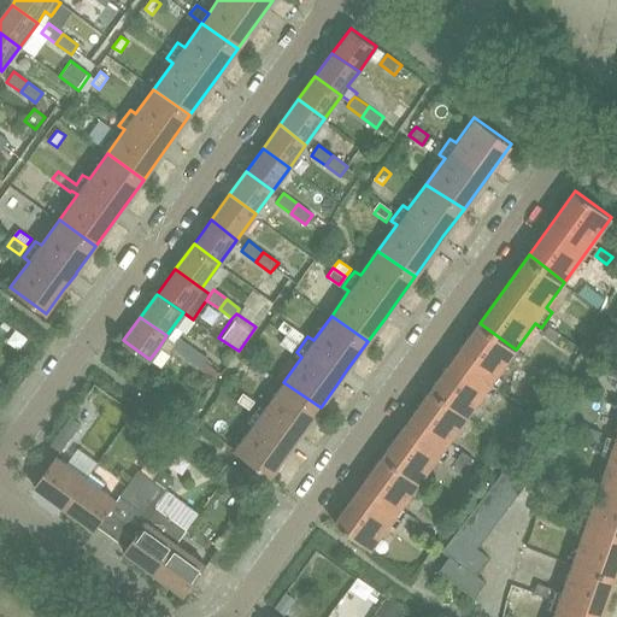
[(516,350),(480,323),(433,388),(468,415),(486,389),(493,394),(504,378),(498,374),(516,350)]
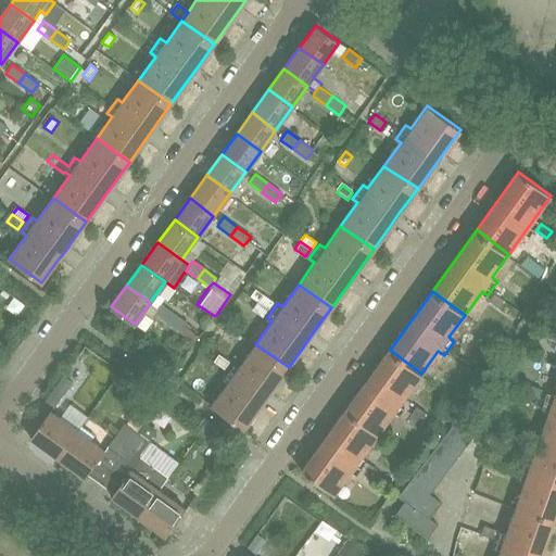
[(269,308),(274,301),(264,293),(258,301),(269,308)]
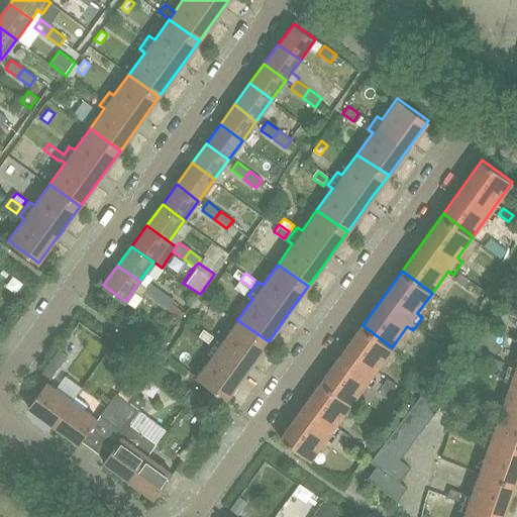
[(460,273),(455,279),(466,286),(470,280),(460,273)]
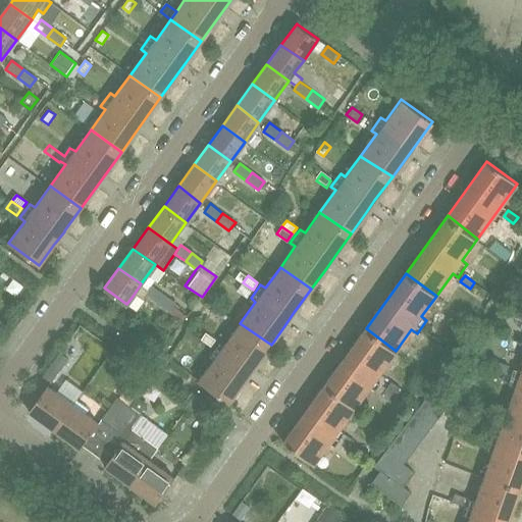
[(253,290),(243,282),(238,289),(248,296),(253,290)]
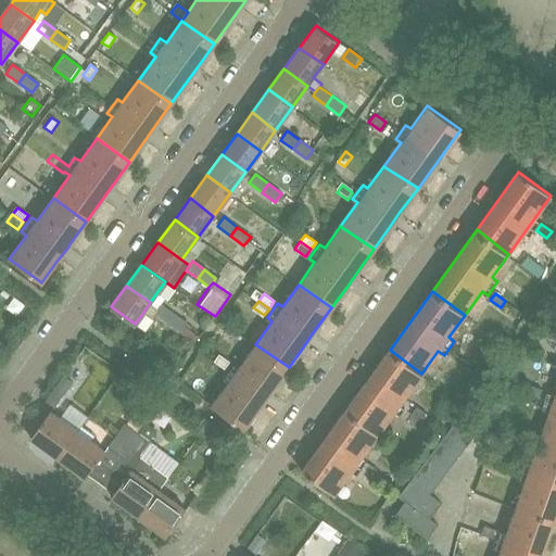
[(155,314),(167,321),(174,313),(162,304),(159,308),(155,314)]
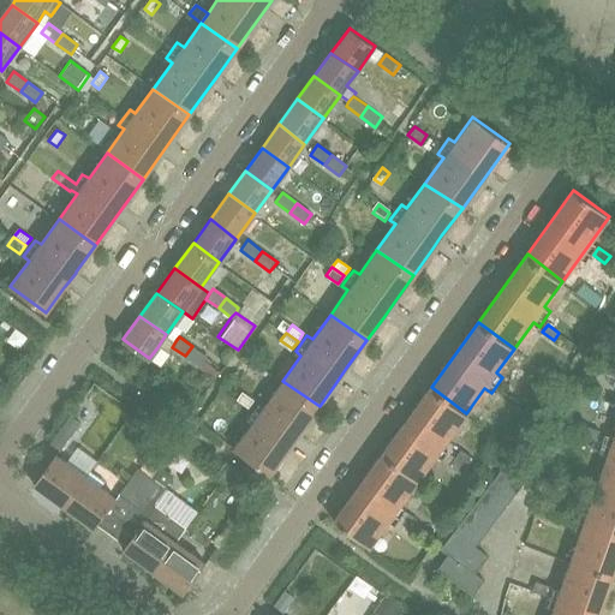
[(192,346),(185,356),(197,365),(202,359),(204,354),(192,346)]
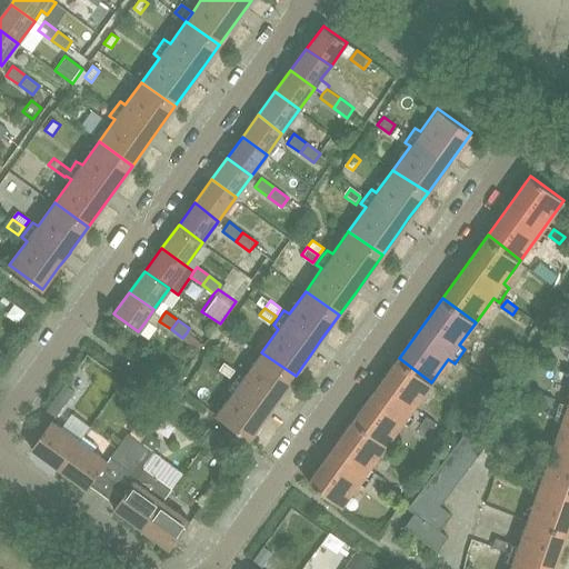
[(233,390),(217,413),(250,438),(267,415),(277,400),(296,376),(261,352),(245,376),(239,371),(235,379),(229,387),(233,390)]
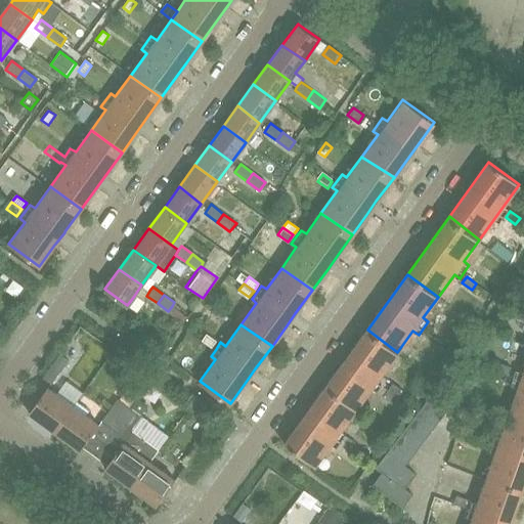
[(326,386),(356,408),(373,387),(378,390),(388,377),(382,373),(397,352),(367,330),(326,386)]
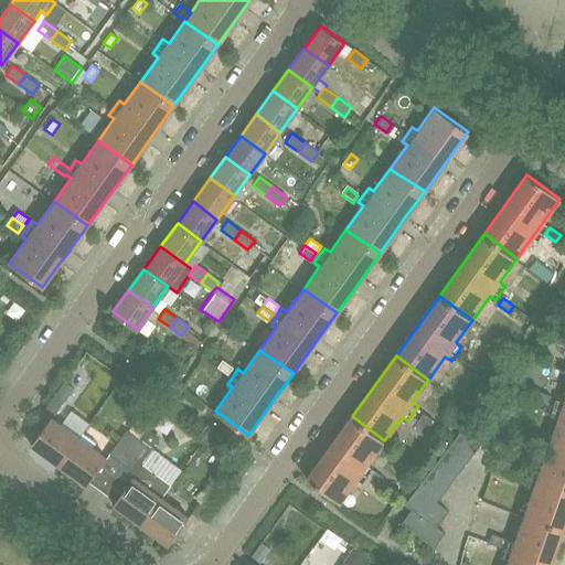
[(224,359),(219,366),(230,374),(234,366),(224,359)]
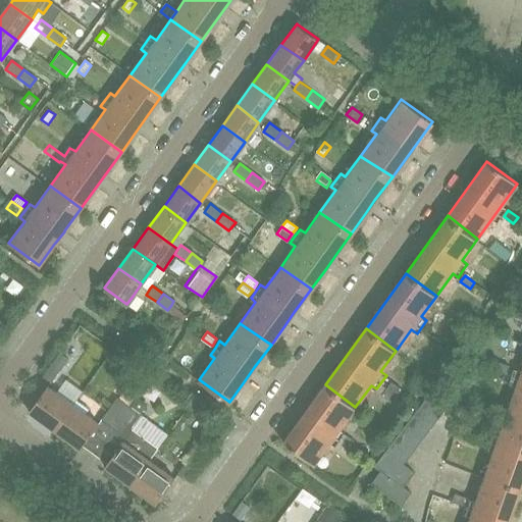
[(68,358),(60,352),(43,375),(51,381),(68,358)]
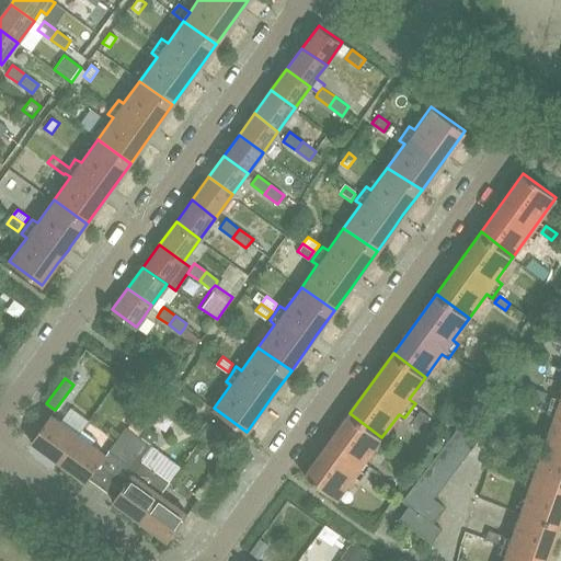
[(531,397),(544,401),(547,392),(534,388),(531,397)]
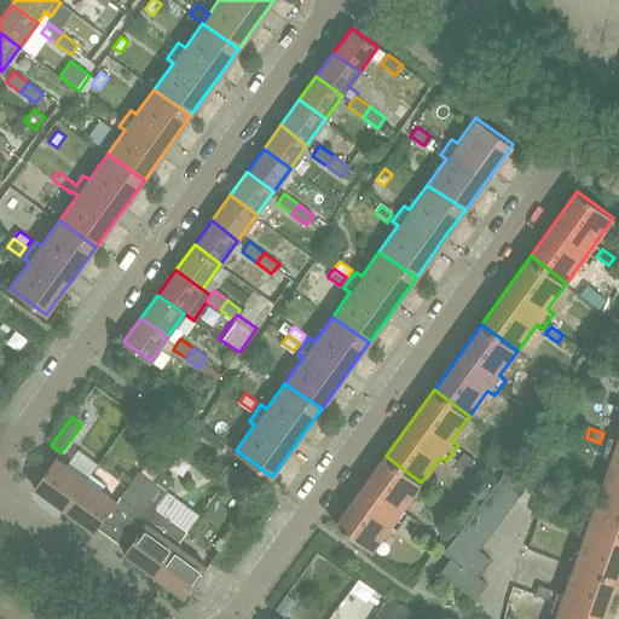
[(618,495),(618,439),(612,437),(606,455),(613,457),(601,489),(618,495)]
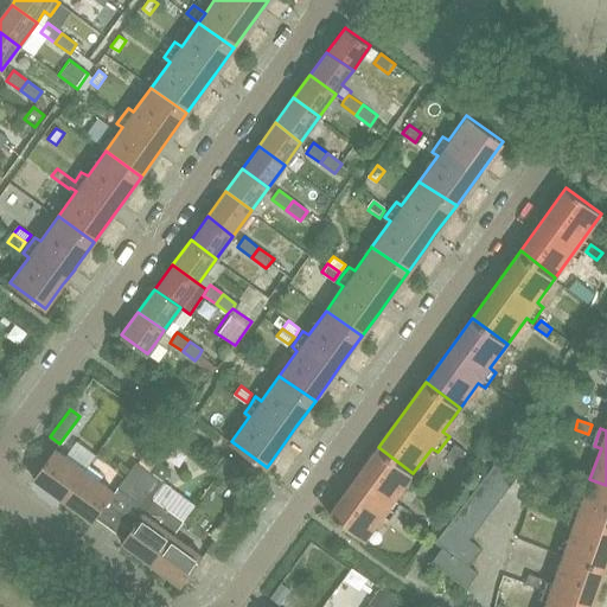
[(457,441),(451,449),(462,458),(468,449),(457,441)]
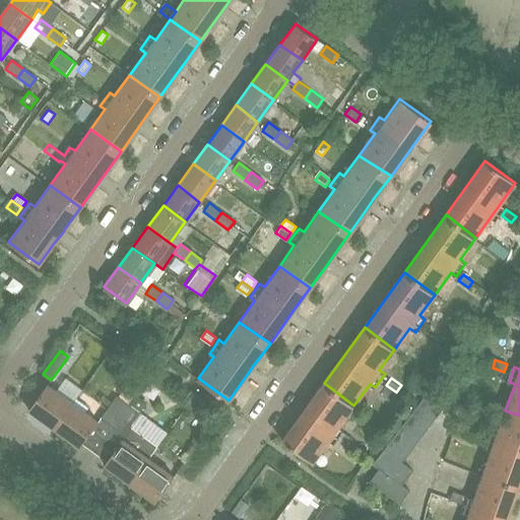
[(324,383),(282,440),(313,462),(329,440),(334,443),(337,439),(342,432),(343,430),(338,427),(353,405),(324,383)]
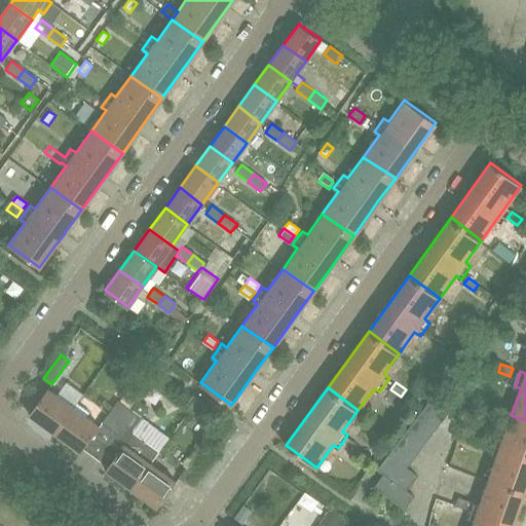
[(55,433),(74,407),(48,388),(30,414),(55,433)]
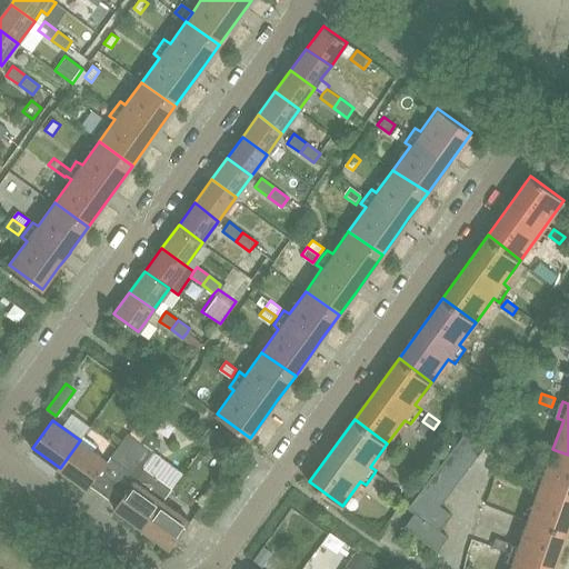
[(433,429),(422,421),(417,429),(428,437),(433,429)]
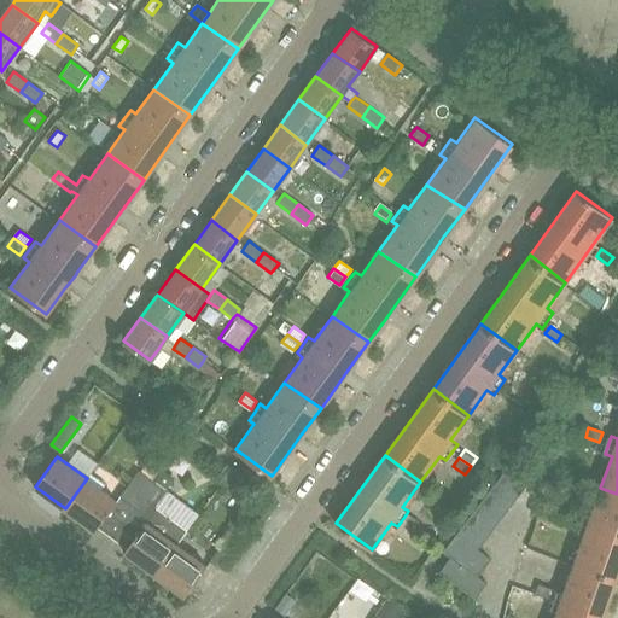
[(227,461),(217,473),(240,490),(249,478),(227,461)]
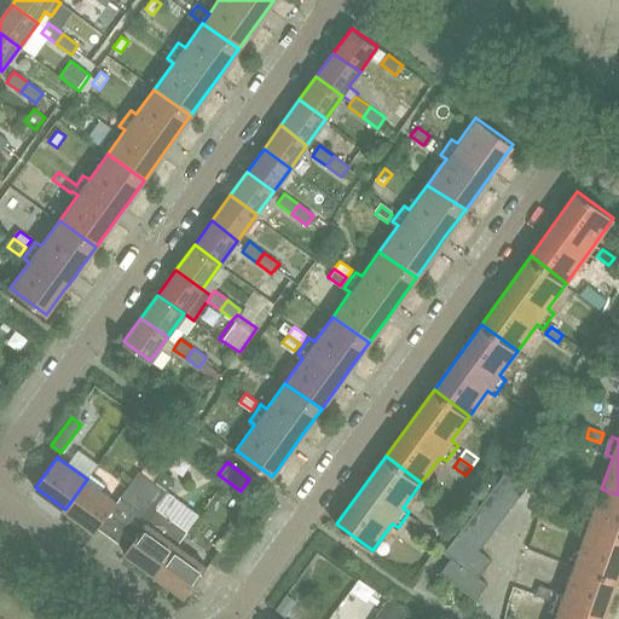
[(137,507),(151,482),(138,473),(121,496),(137,507)]
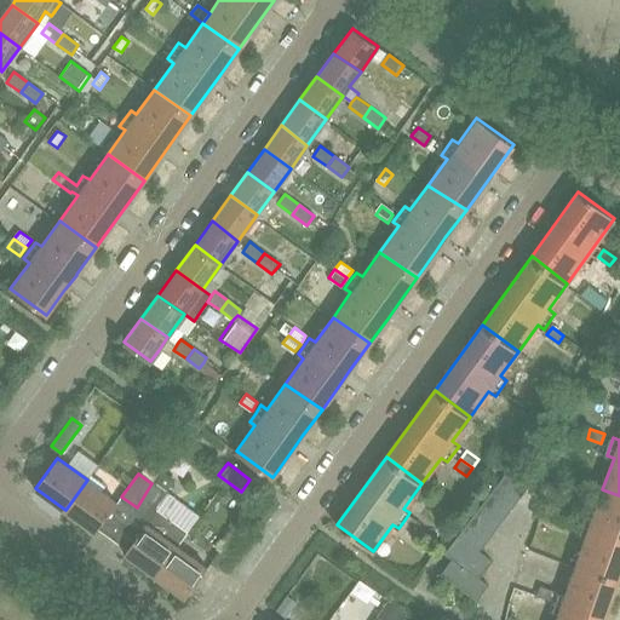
[(118,501),(102,491),(105,486),(91,475),(87,480),(65,510),(96,532),(118,501)]
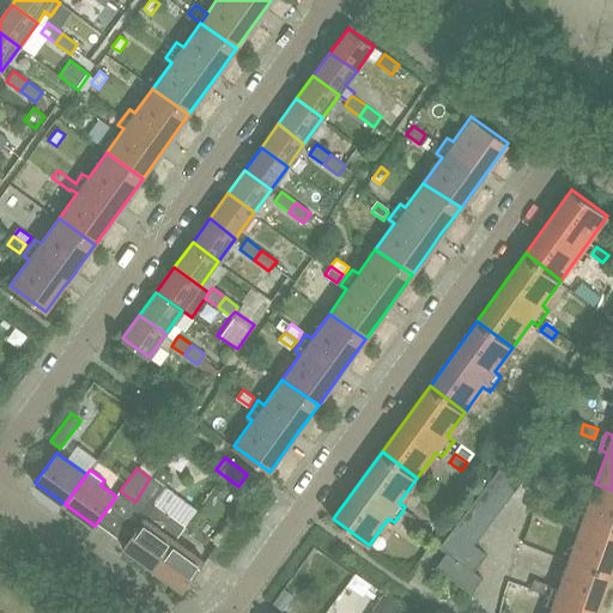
[(150,478),(135,502),(144,508),(149,511),(164,489),(150,478)]
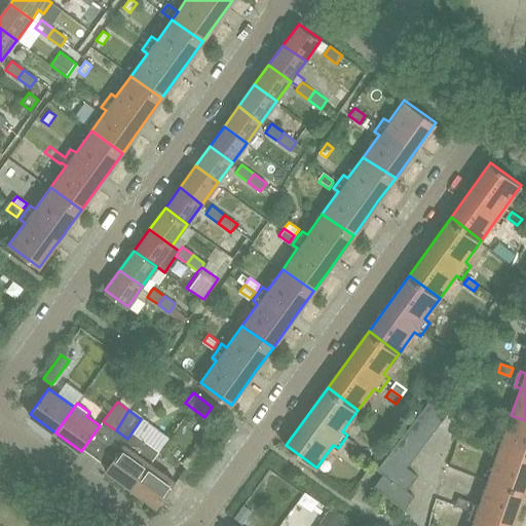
[(524,492),(525,486),(525,420),(511,415),(502,440),(496,438),(491,453),(497,455),(489,480),(524,492)]
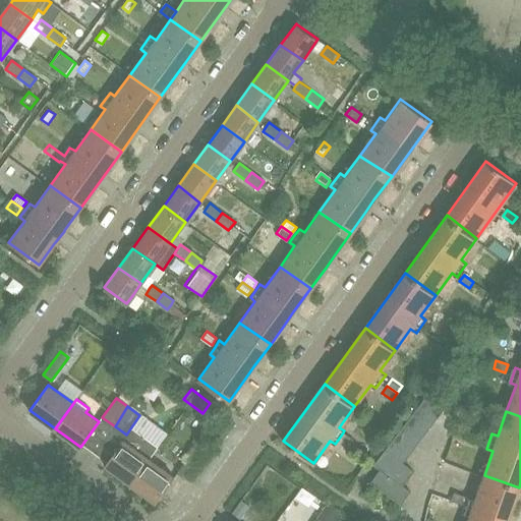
[(343,432),(338,440),(350,448),(355,441),(343,432)]
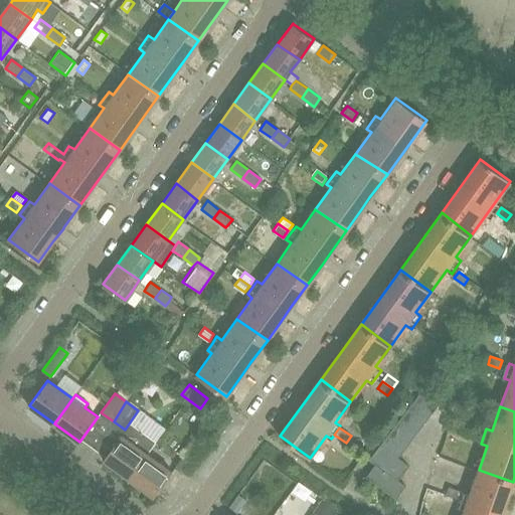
[(105,460),(130,478),(148,453),(123,435),(105,460)]
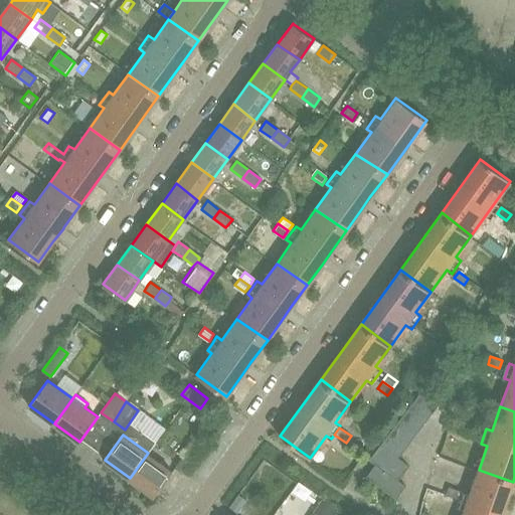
[(130,478),(155,496),(173,471),(148,453),(130,478)]
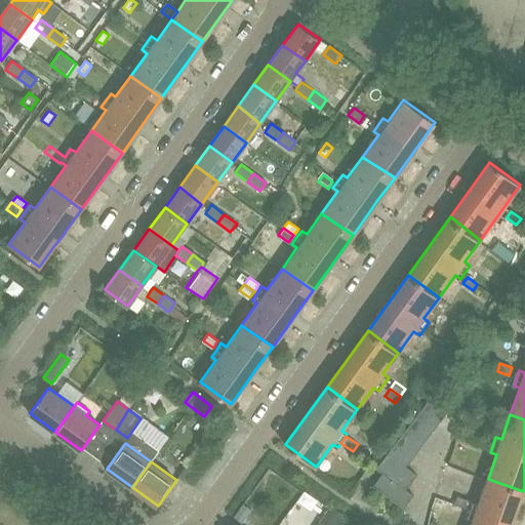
[(511,524),(523,491),(488,479),(479,503),(473,501),(468,517),(474,519),(471,524),(511,524)]
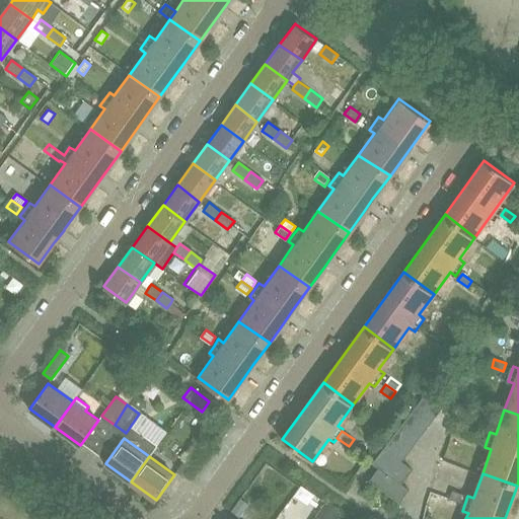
[(448,499),(461,503),(464,495),(451,491),(448,499)]
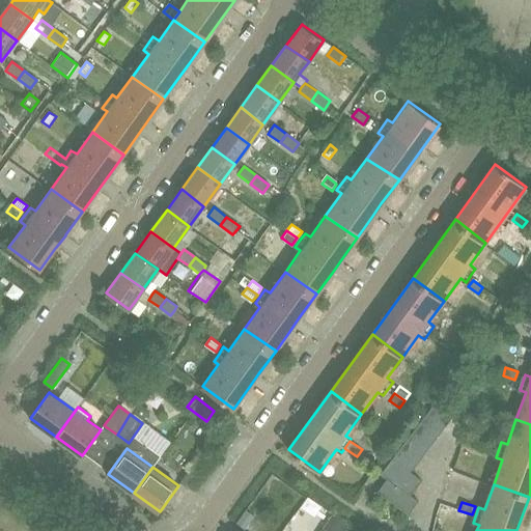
[(238,522),(239,523),(245,527),(255,514),(247,508),(238,522)]
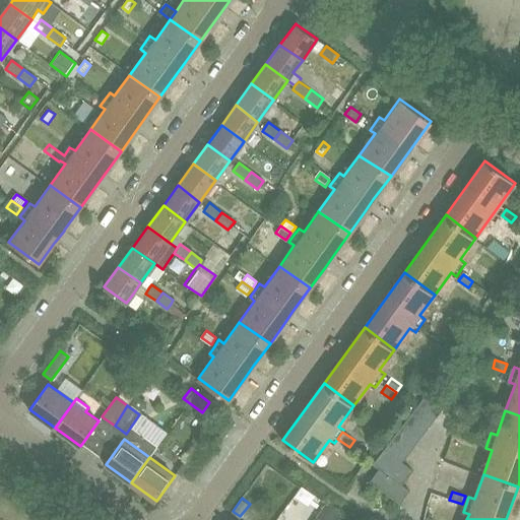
[(334,519),(338,515),(324,506),(314,519),(334,519)]
